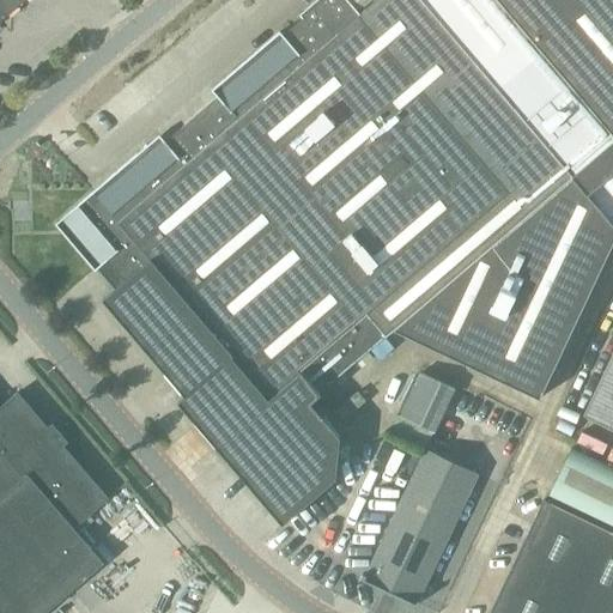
[(0,0),(0,24),(29,0),(0,0)]
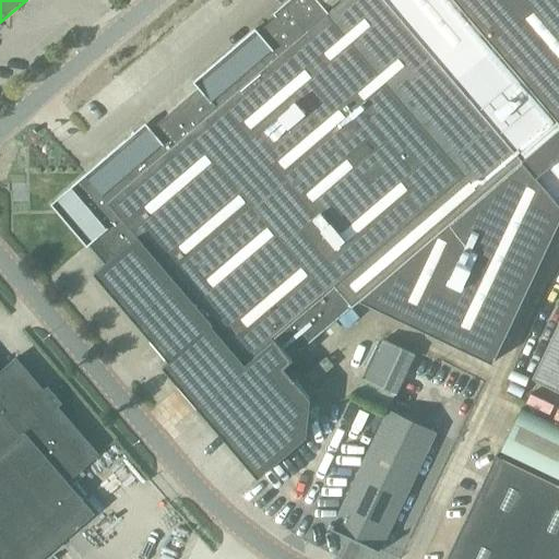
[(344,0),(328,15),(314,0),(290,0),(272,15),(275,20),(258,35),(254,31),(192,84),(198,91),(150,131),(144,126),(49,206),(86,249),(87,247),(104,265),(93,275),(167,363),(162,368),(178,388),(177,388),(178,389),(178,390),(179,389),(195,407),(194,408),(194,409),(195,411),(197,409),(258,480),(306,438),(310,401),(284,369),(293,361),(292,359),(353,307),(353,308),(359,301),(491,366),(558,224),(558,125),(452,0),(344,0)]
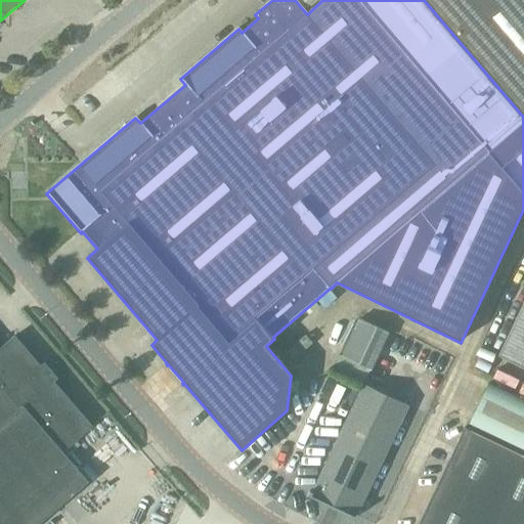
[(523,0),(424,0),(523,117),(523,0)]
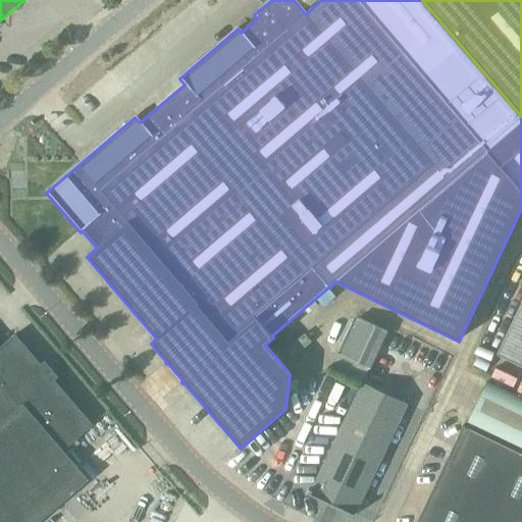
[(328,289),(316,299),(323,307),(335,297),(328,289)]
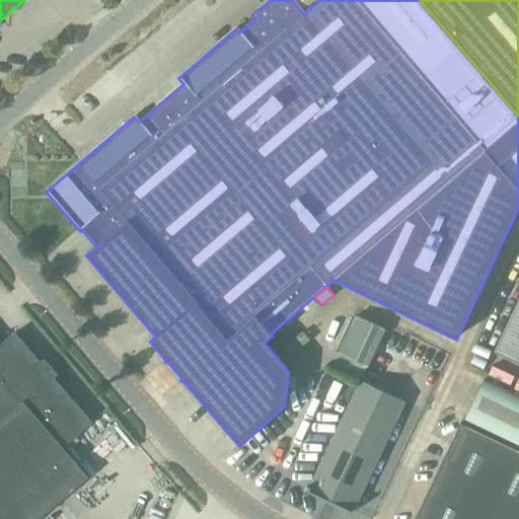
[(315,303),(311,299),(305,304),(309,308),(315,303)]
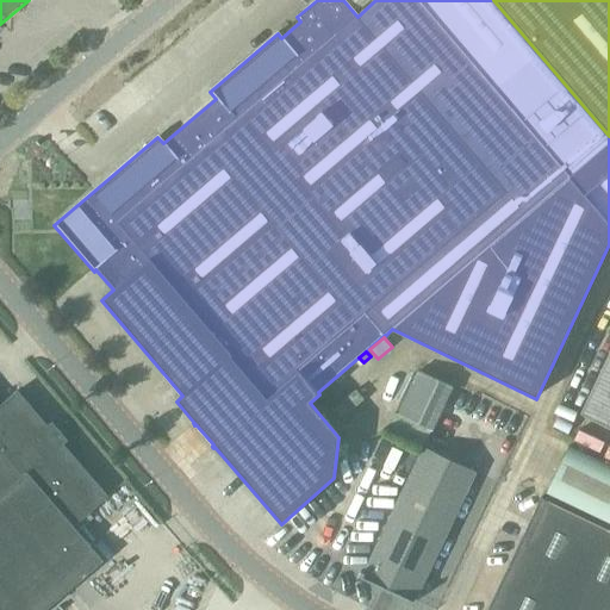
[(609,352),(579,415),(609,429),(609,352)]
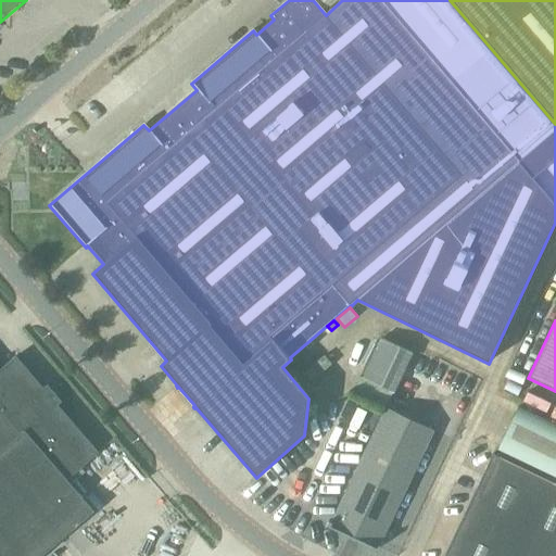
[(380,339),(363,378),(393,393),(411,353),(380,339)]
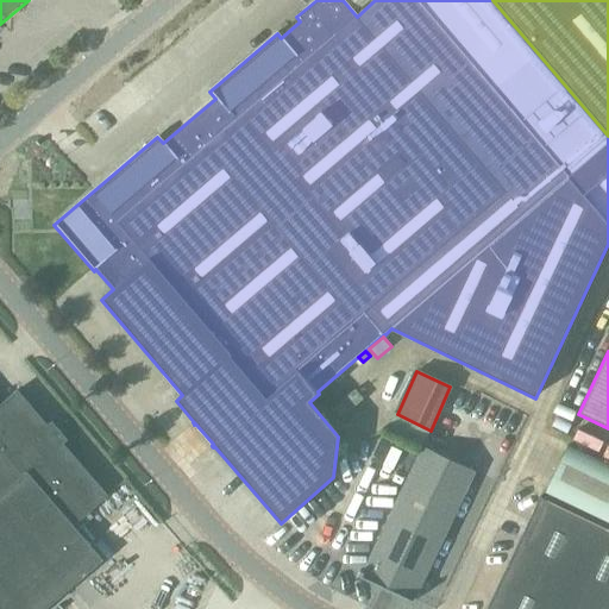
[(340,419),(362,400),(355,390),(332,409),(340,419)]
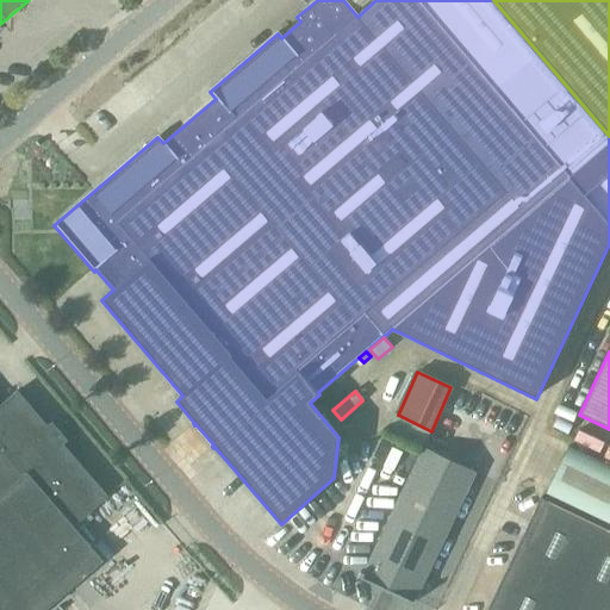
[(0,609),(47,609),(103,562),(74,529),(107,499),(17,393),(0,408),(0,609)]
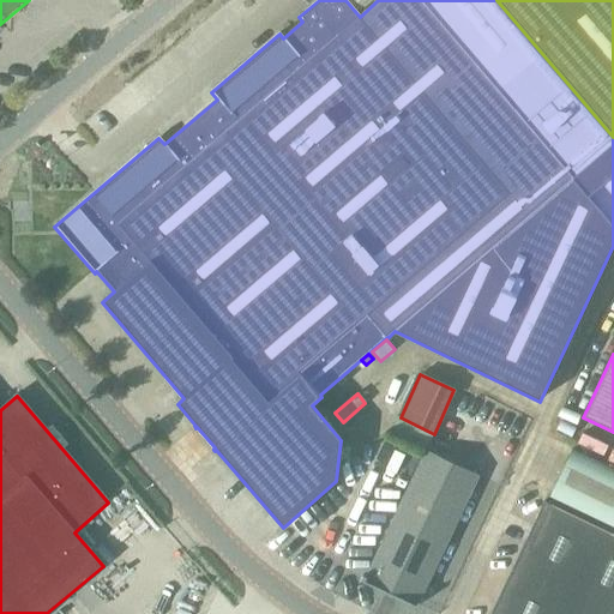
[(381,474),(393,449),(381,444),(371,469),(381,474)]
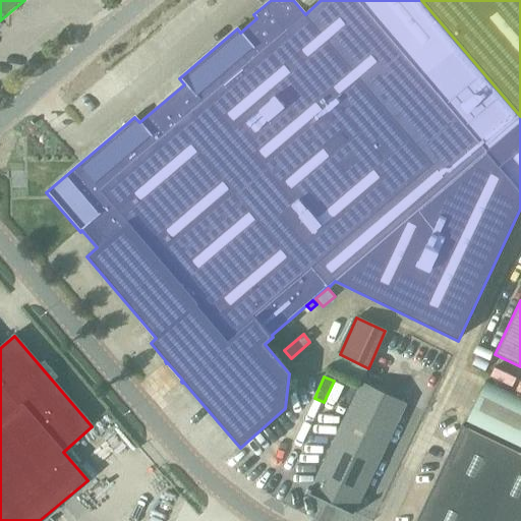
[(520,448),(520,399),(485,383),(466,422),(520,448)]
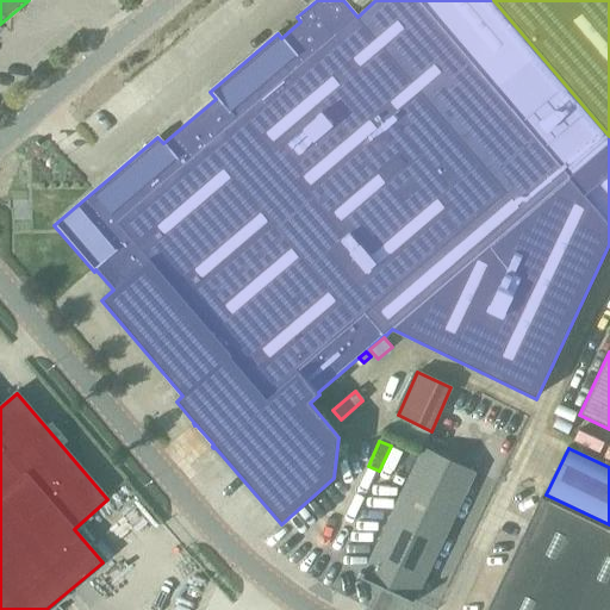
[(423,449),(392,514),(361,579),(414,603),(475,474),(423,449)]
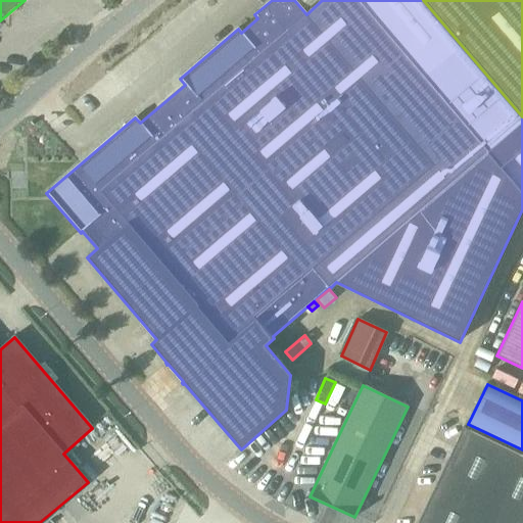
[(522,522),(522,456),(463,428),(417,522),(522,522)]
